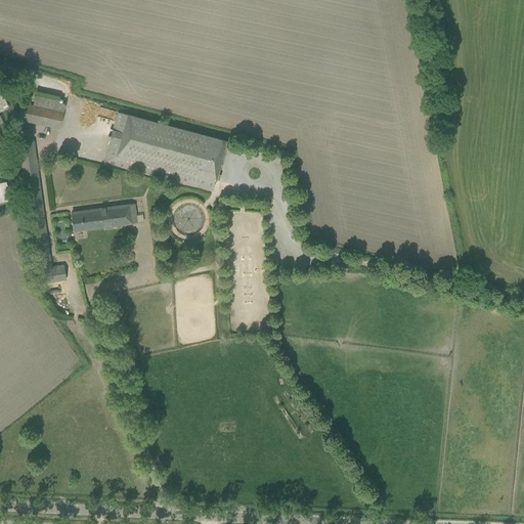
[(0,117),(0,113),(9,108),(0,89),(0,145),(3,144),(0,137),(0,123),(2,123),(0,117)]
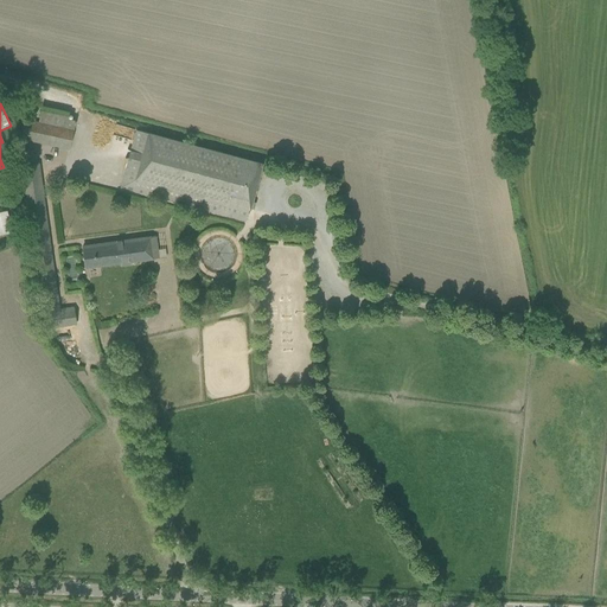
[(69,151),(74,129),(24,119),(19,142),(25,144),(26,141),(69,151)]
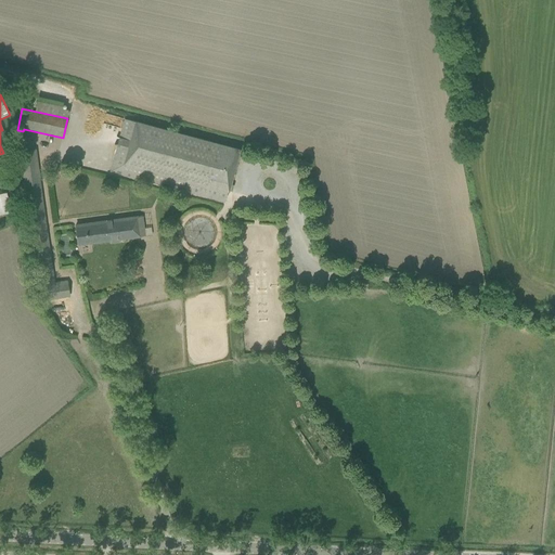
[(110,171),(224,202),(227,192),(229,192),(240,151),(124,120),(110,171)]
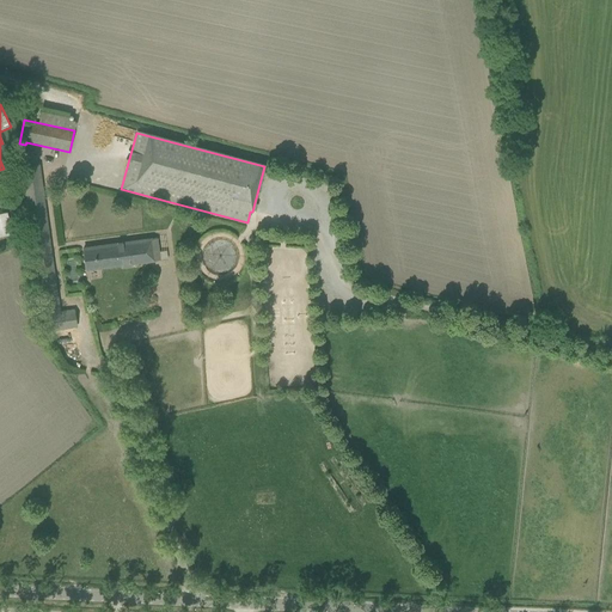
[(20,166),(22,177),(14,177),(20,216),(26,215),(43,332),(77,328),(74,308),(60,311),(40,164),(35,165),(32,152),(19,154),(22,166),(20,166)]
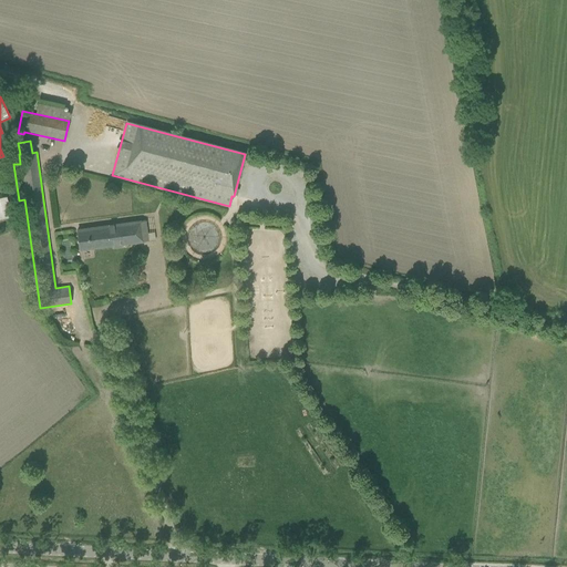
[(89,166),(112,172),(113,165),(90,161),(89,166)]
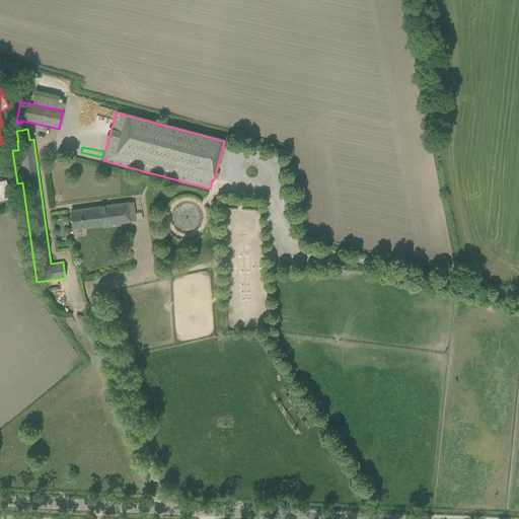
[(0,180),(0,200),(10,198),(5,179),(0,180)]
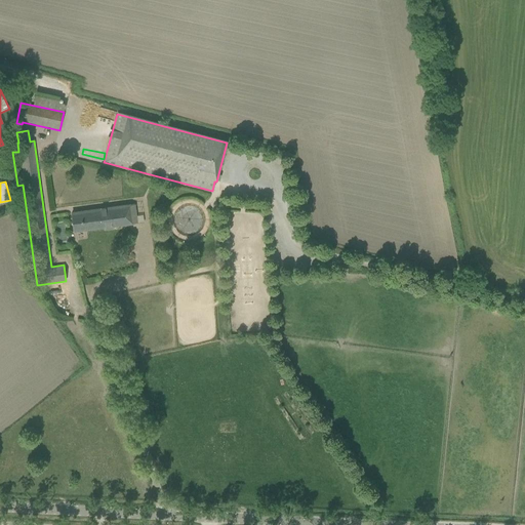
[(137,224),(134,205),(72,213),(74,232),(137,224)]
